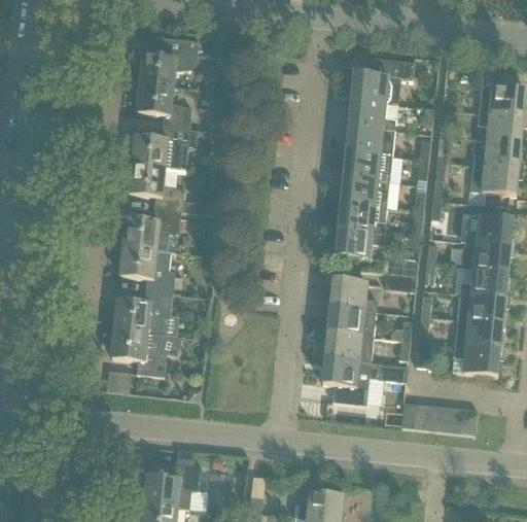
[(143,56),(140,83),(173,88),(174,72),(196,70),(199,41),(186,40),(157,37),(156,50),(161,50),(160,56),(160,57),(155,57),(143,56)]
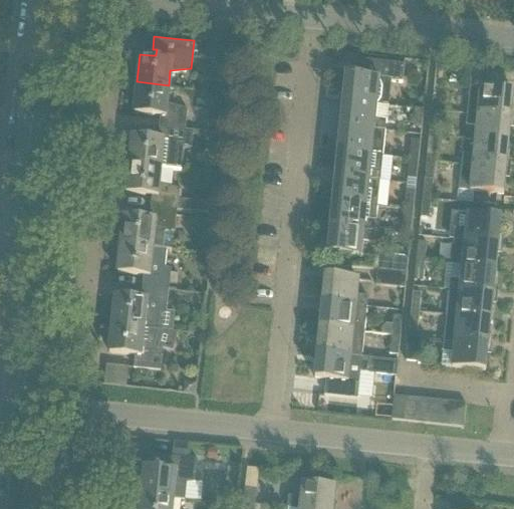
[(402,79),(404,61),(361,56),(359,73),(345,72),(342,97),(389,102),(390,88),(389,88),(391,78),(402,79)]
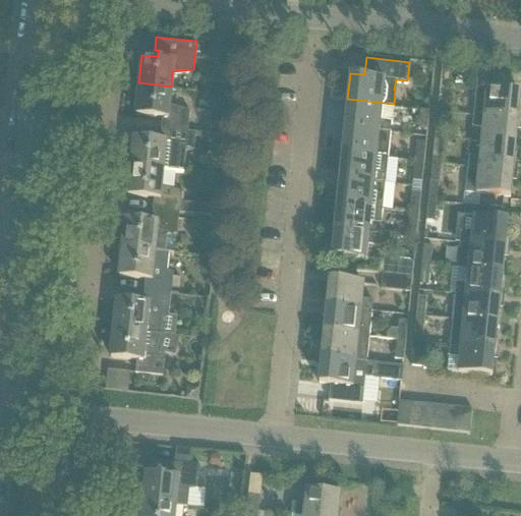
[(518,117),(520,91),(509,90),(511,71),(477,68),(475,89),(473,112),(518,117)]
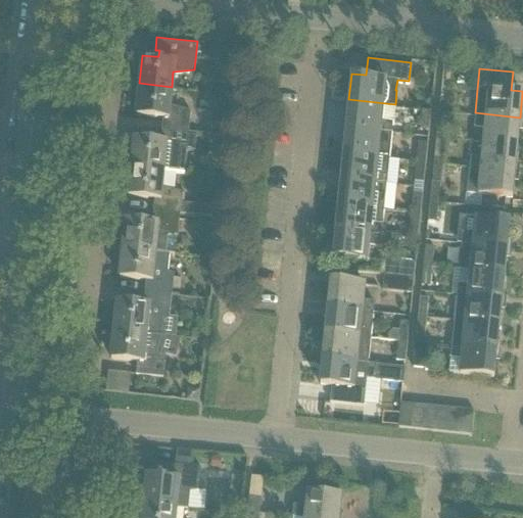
[(139,83),(136,111),(162,114),(161,127),(188,130),(189,118),(190,107),(170,102),(172,87),(139,83)]
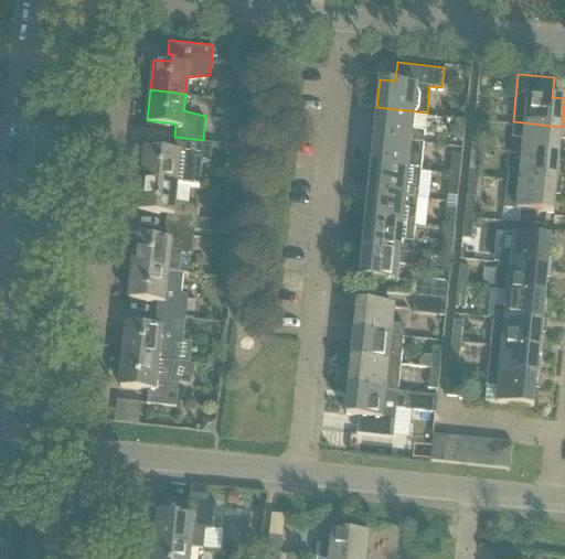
[(423,140),(427,113),(376,107),(374,135),(423,140)]
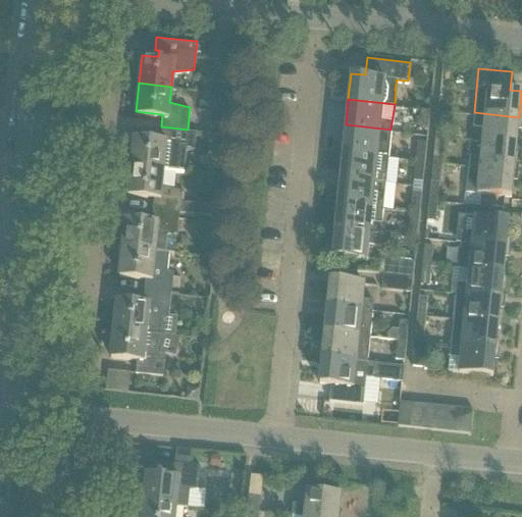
[(427,128),(429,108),(420,107),(418,127),(427,128)]
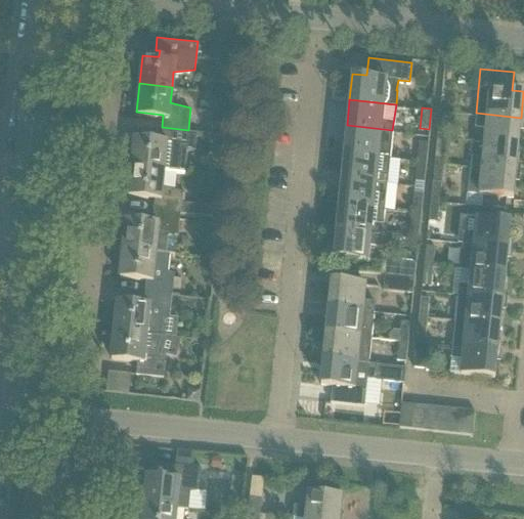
[(518,143),(521,118),(476,113),(475,124),(484,125),(483,139),(518,143)]
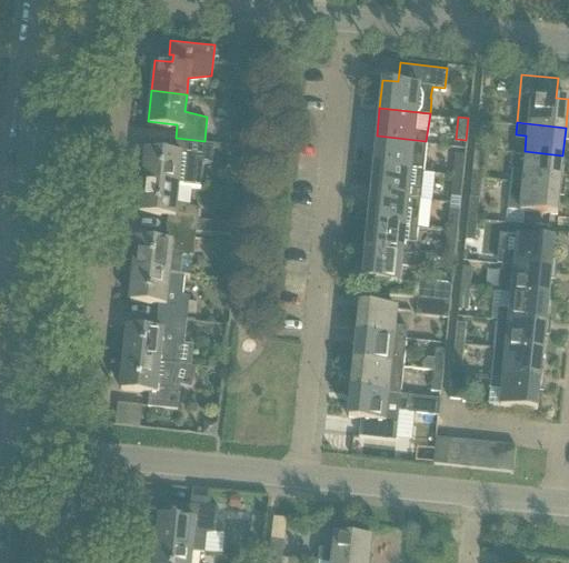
[(485,148),(487,127),(477,126),(475,147),(485,148)]
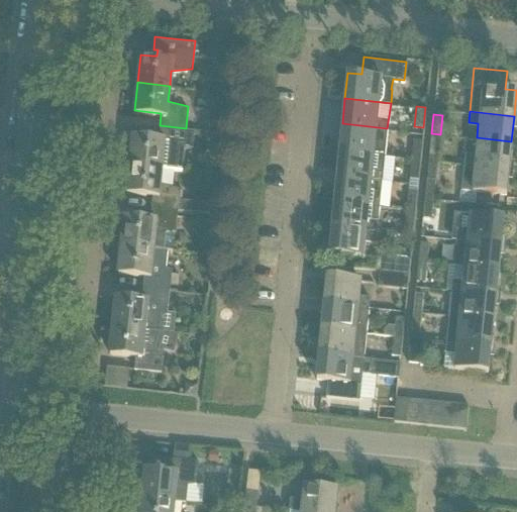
[(385,154),(386,139),(387,128),(342,123),(339,149),(385,154)]
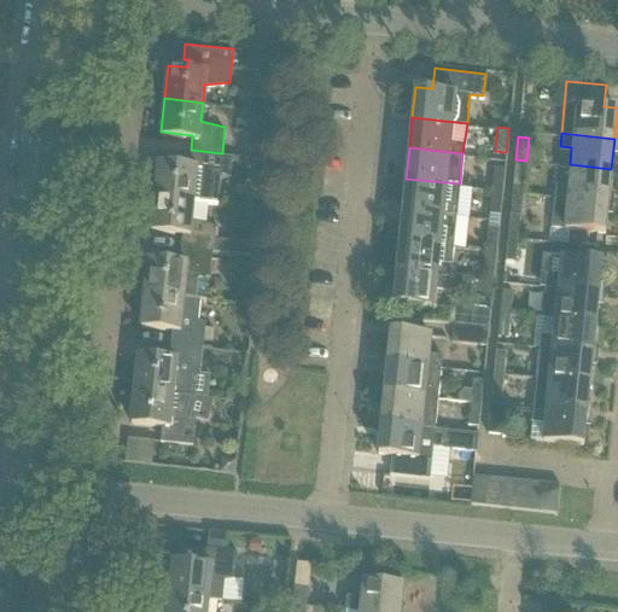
[(158,161),(155,194),(193,198),(208,200),(216,200),(216,199),(214,180),(219,180),(220,175),(229,174),(232,155),(222,153),(191,150),(188,164),(158,161)]
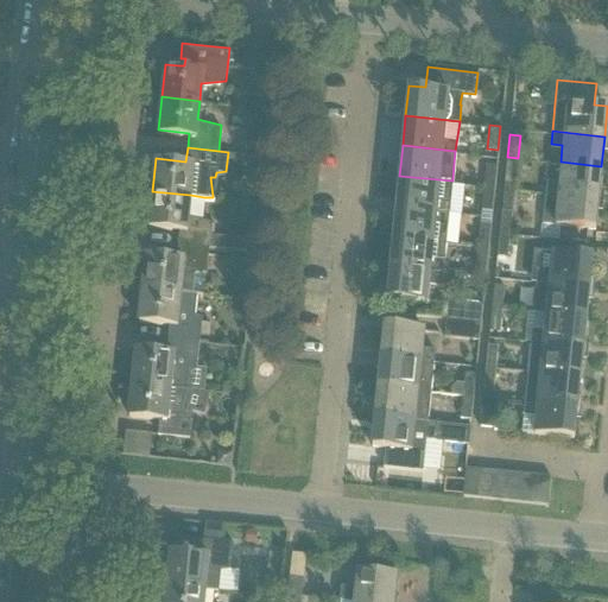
[(515,181),(518,158),(507,157),(505,181),(515,181)]
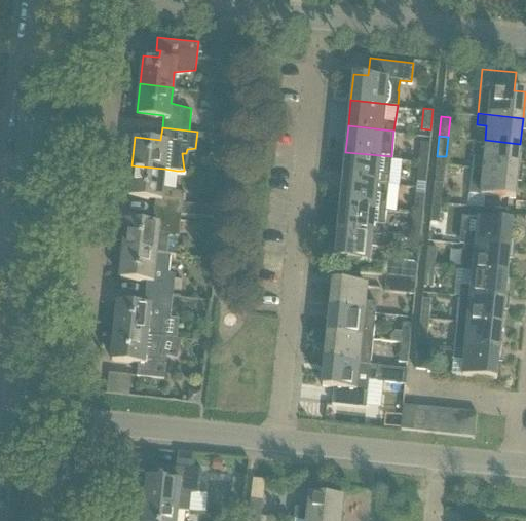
[(427,160),(429,141),(420,140),(418,159),(427,160)]
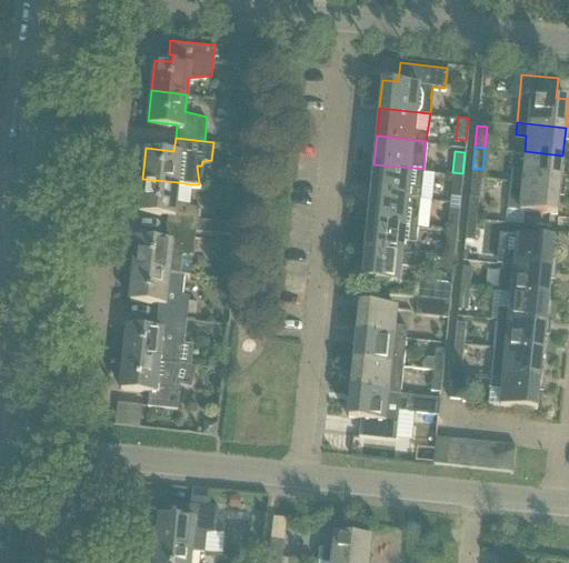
[(559,183),(562,156),(525,151),(523,168),(512,167),(511,179),(559,183)]
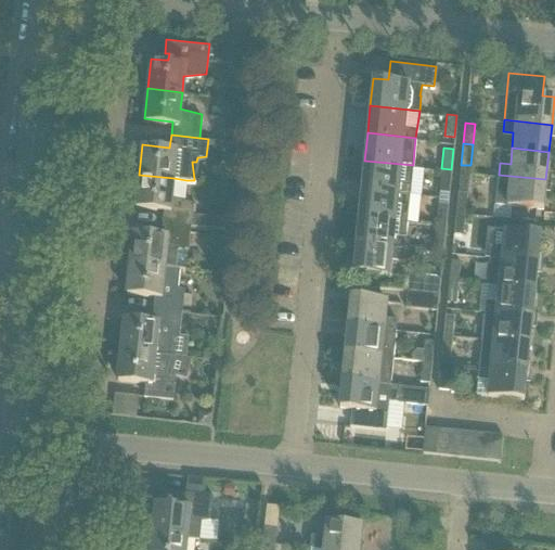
[(236,167),(237,156),(227,155),(226,166),(236,167)]
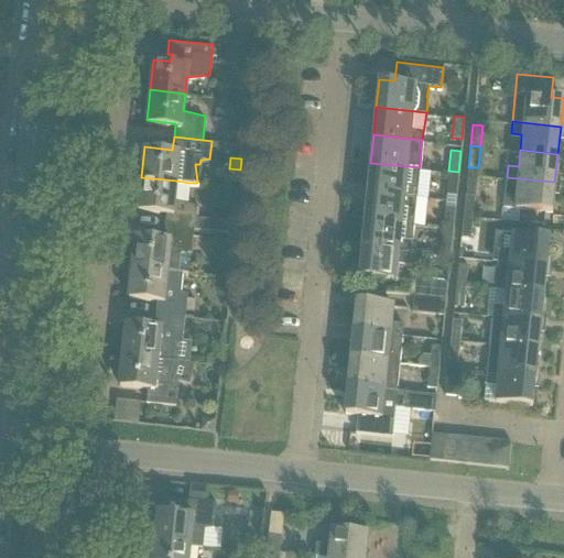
[(416,195),(418,184),(420,167),(370,163),(368,190),(416,195)]
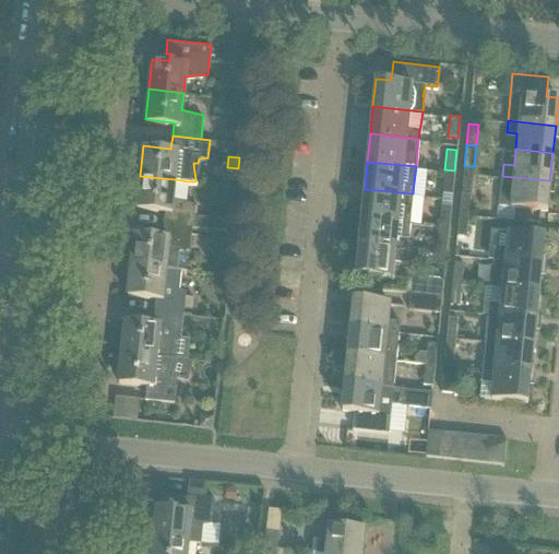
[(452,192),(454,171),(444,169),(442,191),(452,192)]
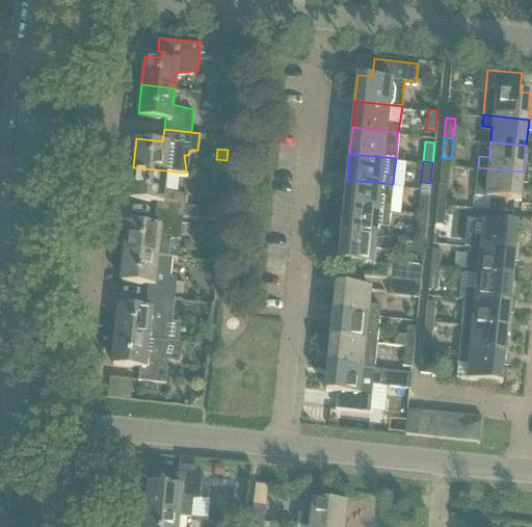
[(133,167),(130,196),(157,200),(155,211),(183,214),(184,208),(184,204),(185,192),(164,187),(166,170),(133,167)]
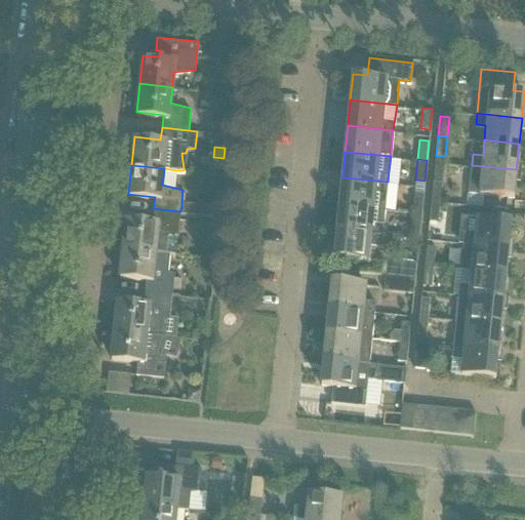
[(514,196),(516,169),(472,165),(469,191),(493,194),(514,196)]
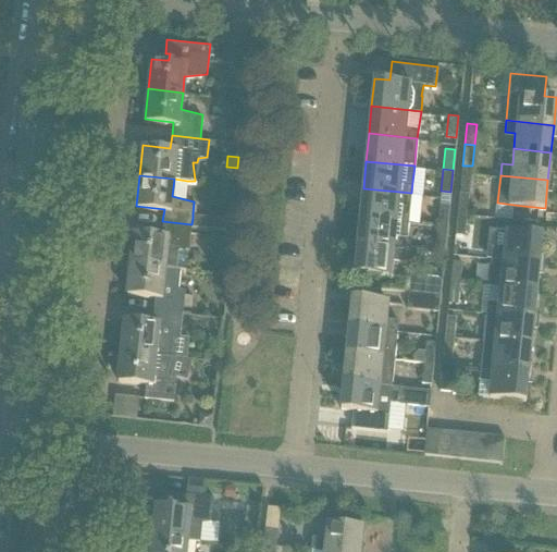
[(408,220),(411,193),(363,188),(360,216),(408,220)]
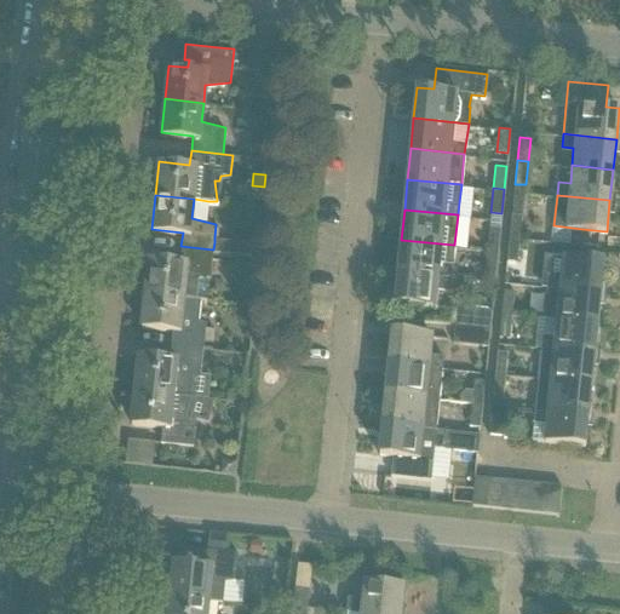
[(520,236),(522,213),(511,212),(509,235),(520,236)]
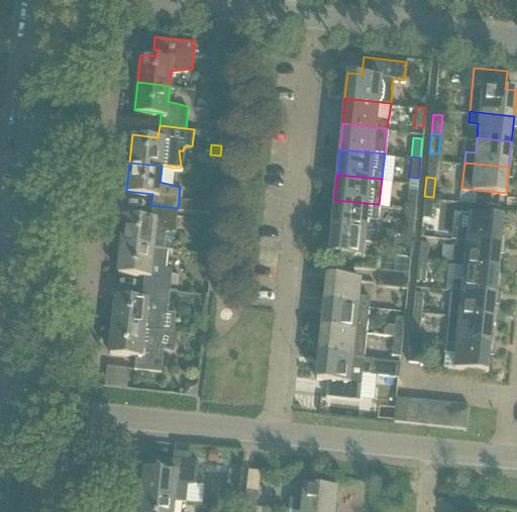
[(415,208),(417,189),(408,188),(406,207),(415,208)]
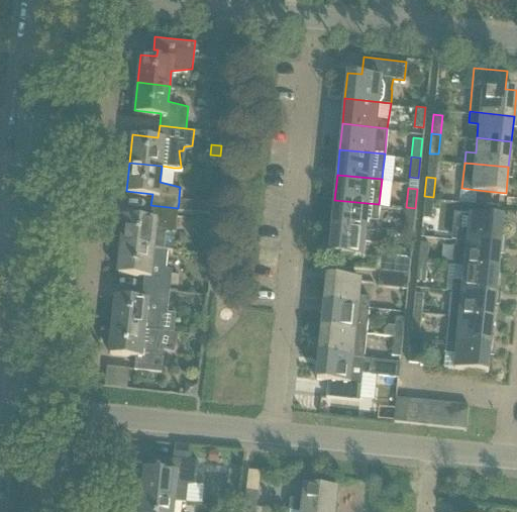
[(431,217),(433,197),(424,196),(422,216),(431,217)]
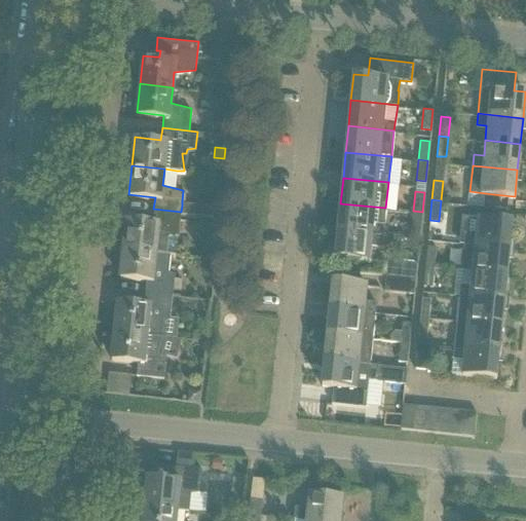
[(182,206),(181,212),(183,212),(192,213),(193,202),(182,201),(182,206)]
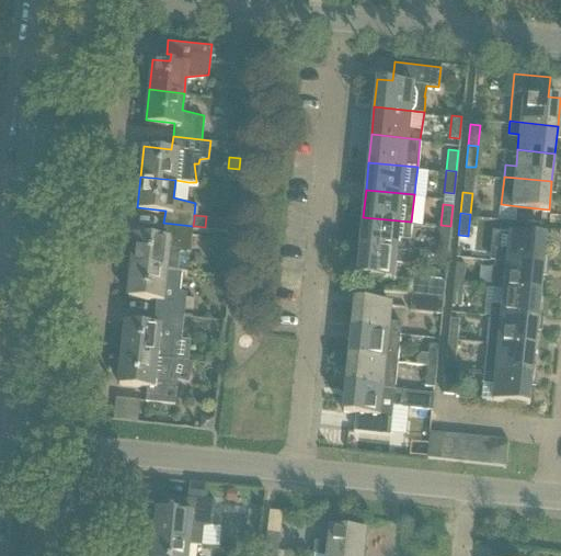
[(413,250),(414,239),(410,238),(411,222),(363,217),(359,245),(413,250)]
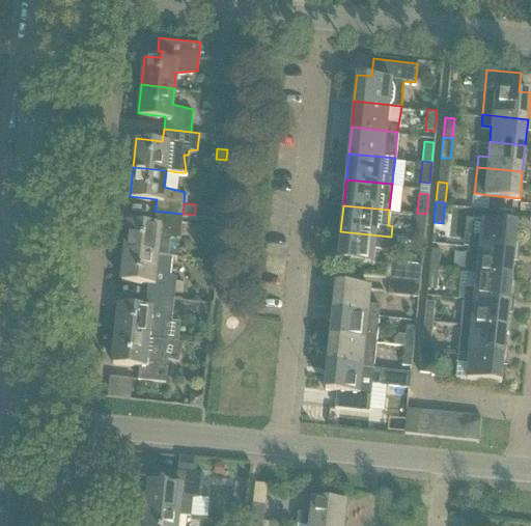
[(127,221),(123,250),(159,253),(171,254),(178,255),(178,254),(180,237),(183,214),(155,211),(154,223),(127,221)]
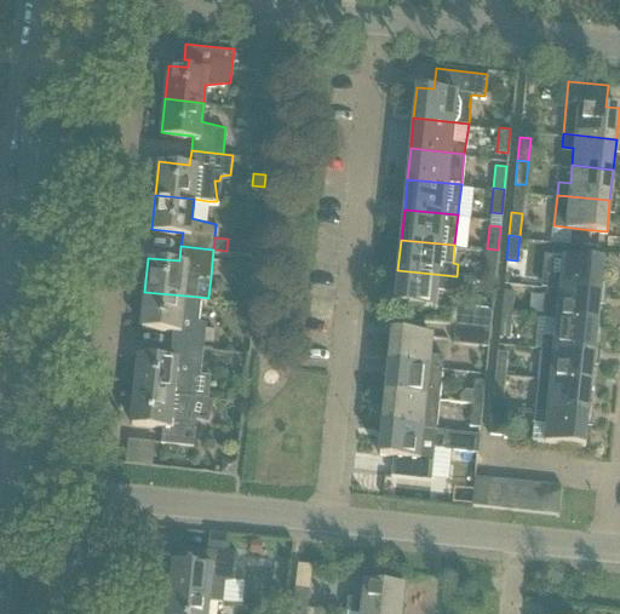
[(495,274),(498,250),(487,248),(484,273),(495,274)]
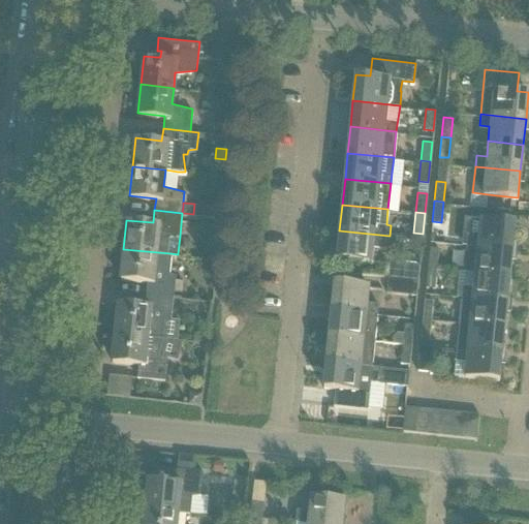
[(512,248),(515,222),(479,218),(478,234),(468,233),(467,244),(512,248)]
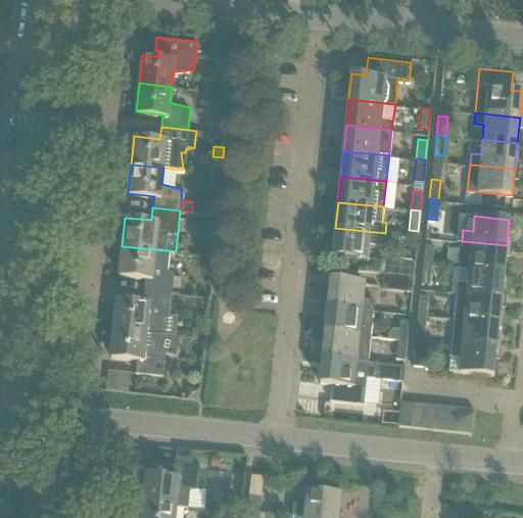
[(385,234),(385,233),(335,228),(333,254),(369,257),(370,243),(380,244),(381,233),(385,234)]
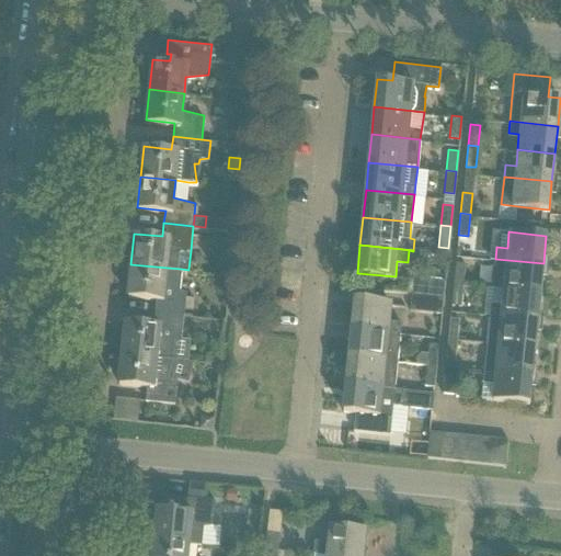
[(540,291),(544,263),(495,259),(492,286),(503,286),(540,291)]
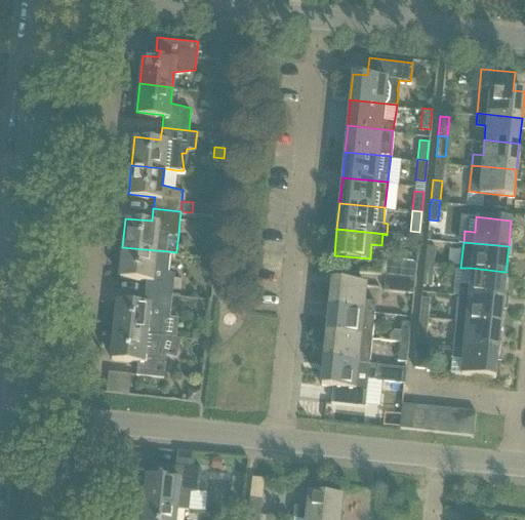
[(434,265),(436,245),(427,244),(425,264),(434,265)]
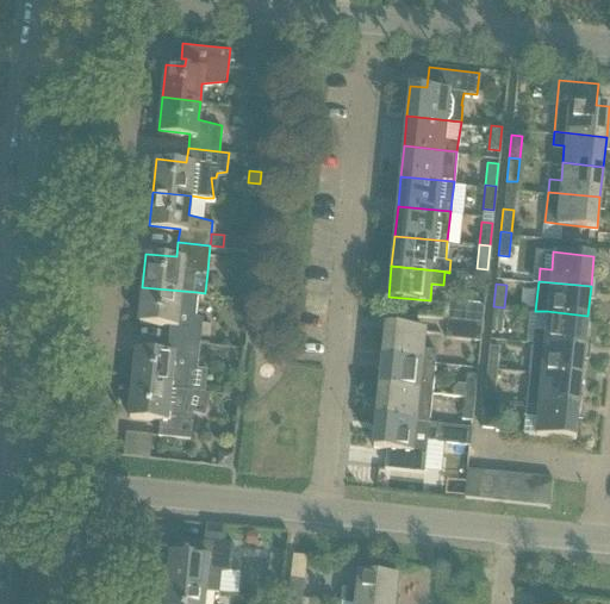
[(203,321),(203,316),(194,313),(197,292),(142,287),(139,319),(169,323),(168,337),(200,341),(200,334),(203,321)]
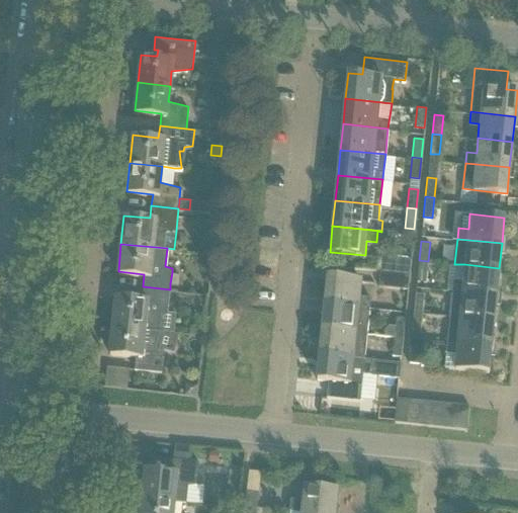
[(409,272),(411,257),(381,254),(380,269),(409,272)]
